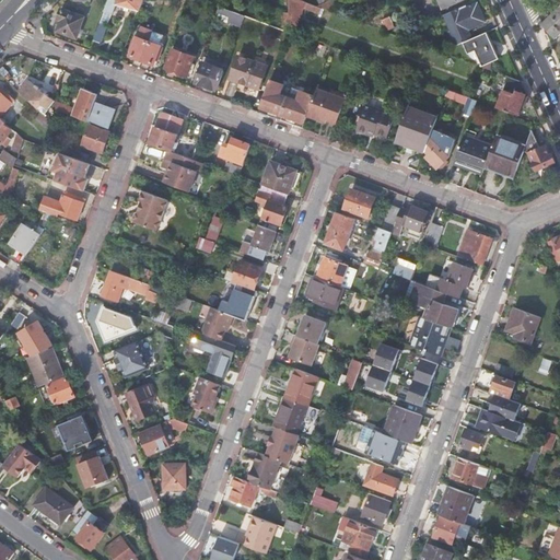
[(115,4),(124,7),(128,8),(139,11),(142,0),(107,0),(104,11),(111,14),(115,4)]
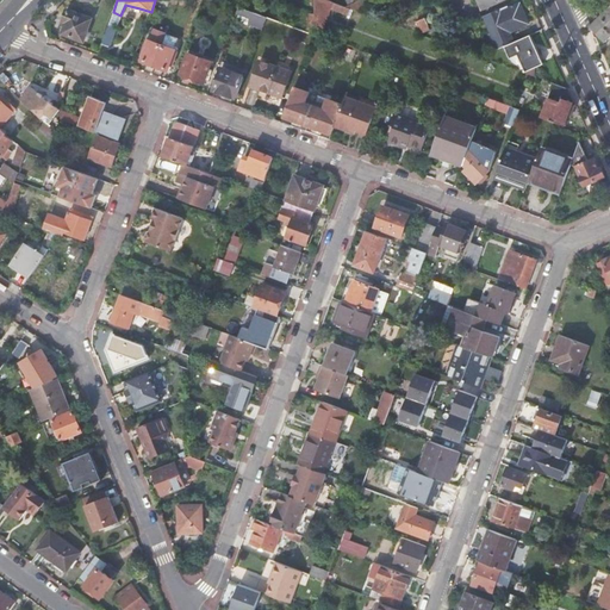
[(321,36),(332,1),(330,0),(328,0),(315,0),(315,14),(315,35),(321,36)]
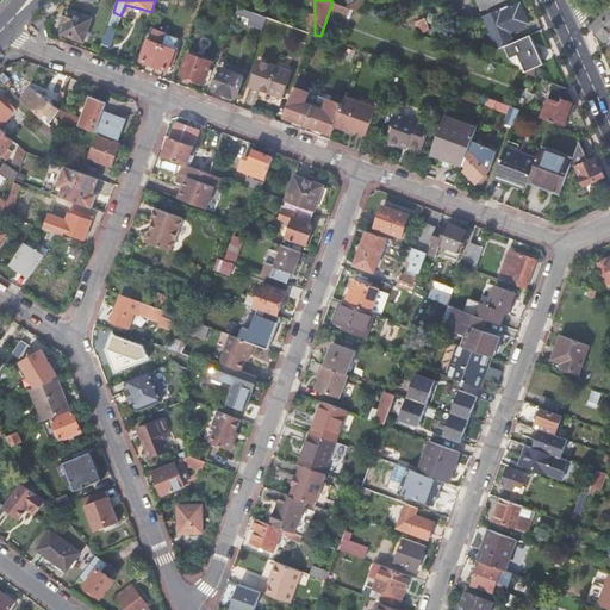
[(499,49),(505,47),(515,43),(510,32),(529,24),(521,4),(515,6),(514,4),(485,16),(499,49)]
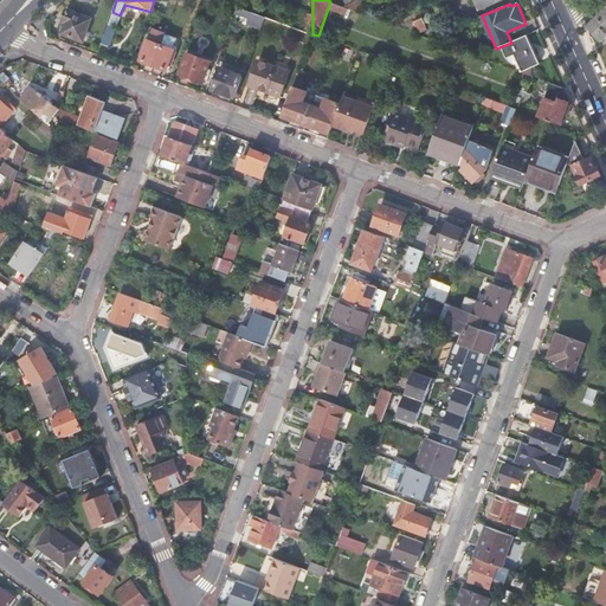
[(605,8),(587,27),(603,42),(605,38),(605,8)]
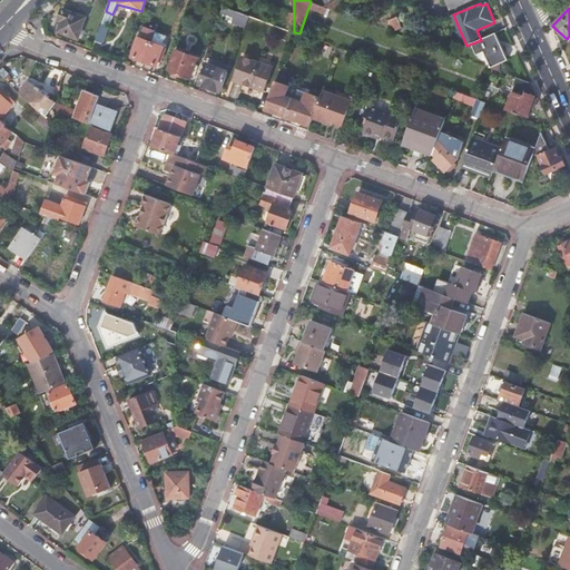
[(85,18),(62,10),(58,20),(61,21),(57,31),(77,39),(81,30),(80,28),(85,18)]
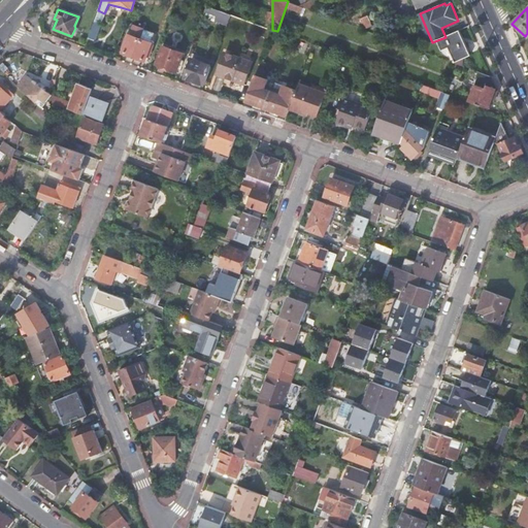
[(215,18),(228,23),(231,14),(218,9),(215,18)]
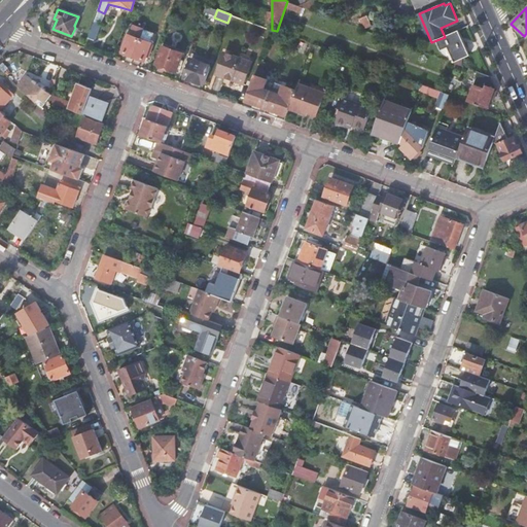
[(93,22),(100,25),(104,13),(98,10),(93,22)]
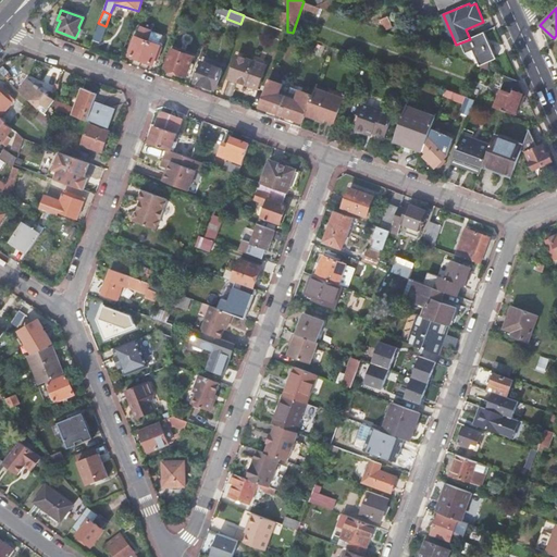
[(388,16),(374,23),(375,26),(385,31),(394,26),(388,16)]
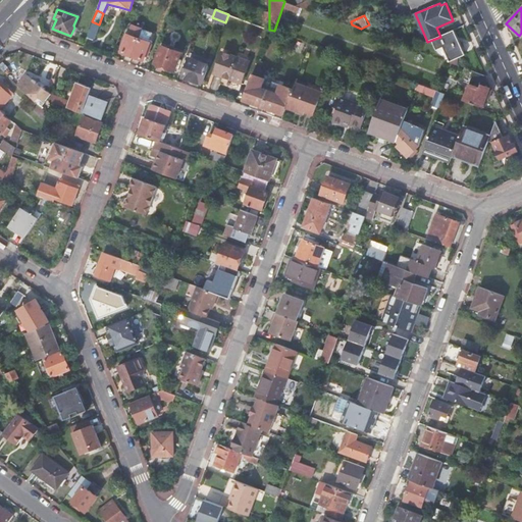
[(92,21),(87,38),(93,40),(97,29),(99,24),(92,21)]
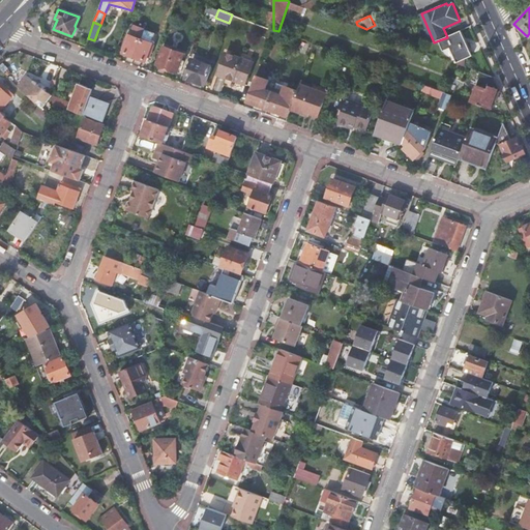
[(124,47),(126,48),(124,53),(145,60),(147,55),(150,56),(155,41),(152,40),(154,33),(135,26),(129,39),(126,38),(124,47)]
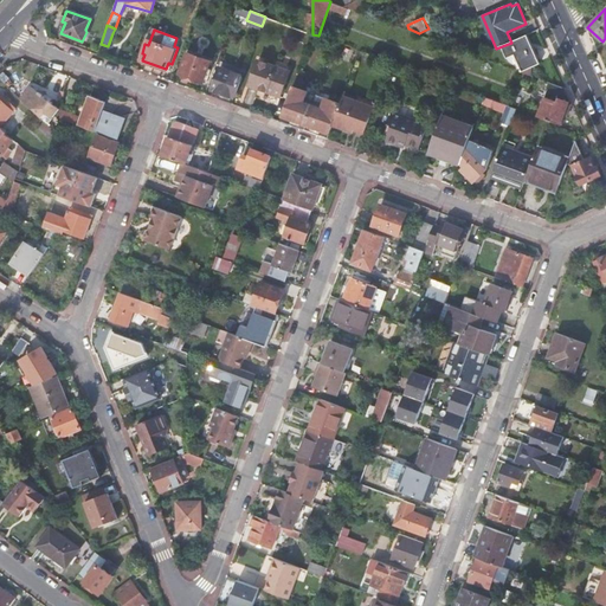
[(541,64),(528,34),(511,43),(502,46),(508,59),(514,56),(521,70),(519,71),(522,72),(541,64)]
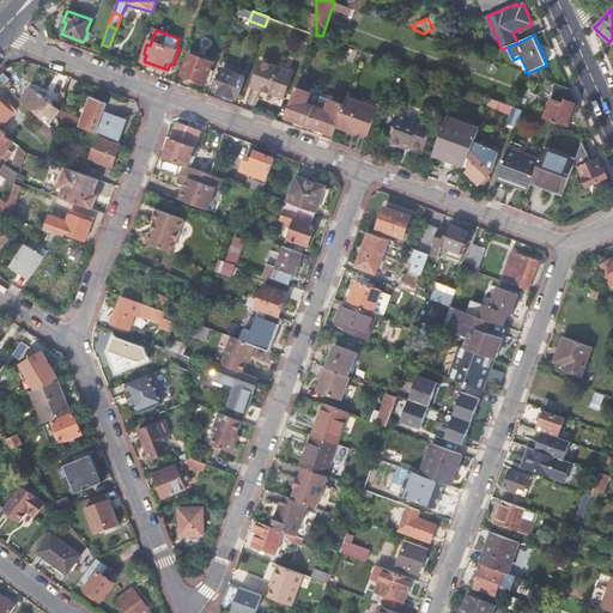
[(374,62),(376,56),(364,52),(362,58),(374,62)]
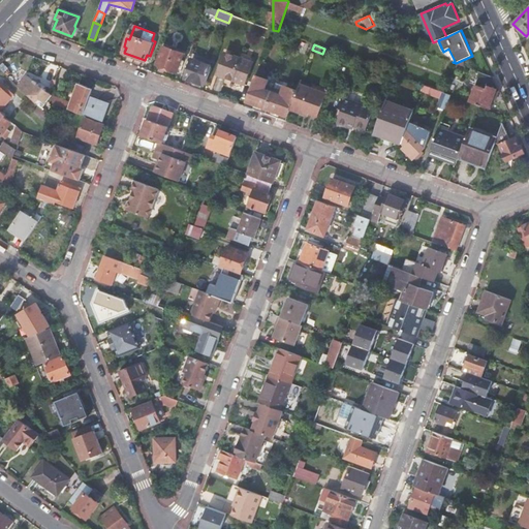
[(184,54),(163,47),(156,64),(177,72),(184,54)]
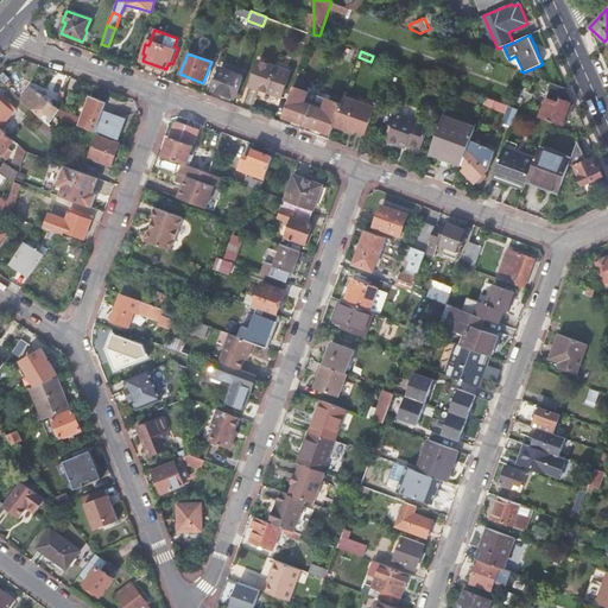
[(260,90),(280,99),(291,73),(277,67),(259,61),(249,87),(260,90)]
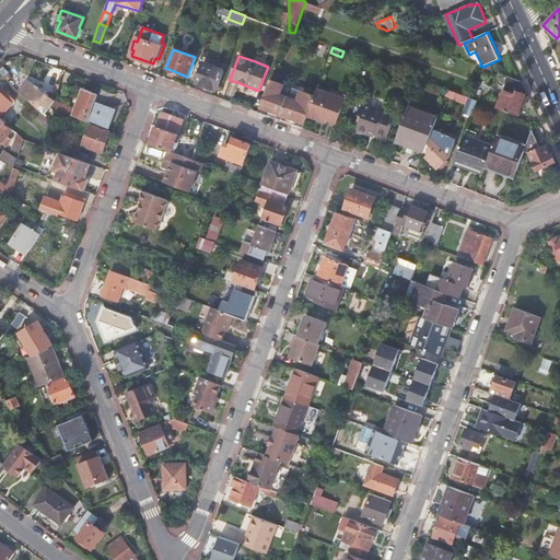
[(257,56),(255,61),(268,67),(270,61),(257,56)]
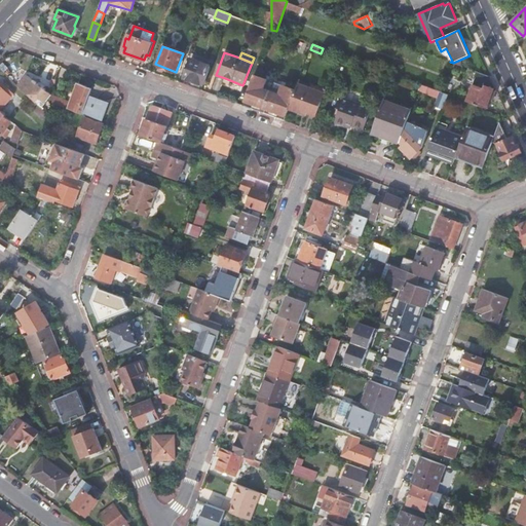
[(184,78),(203,84),(211,67),(190,60),(184,78)]
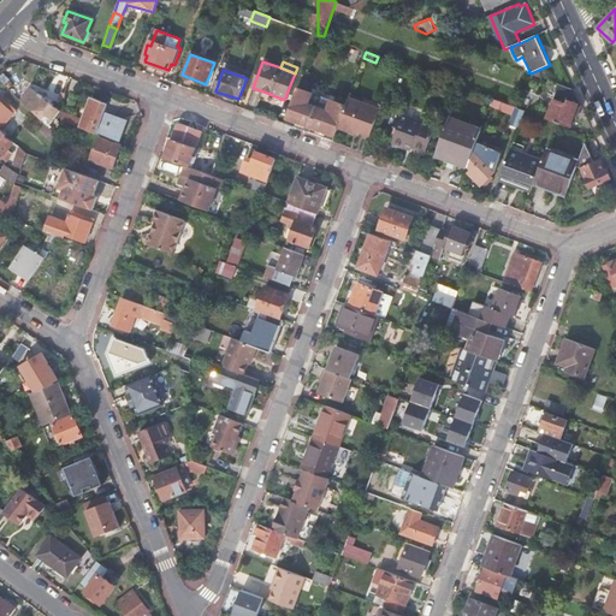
[(546,119),(557,123),(570,128),(576,110),(580,112),(582,106),(575,89),(569,88),(561,84),(546,119)]
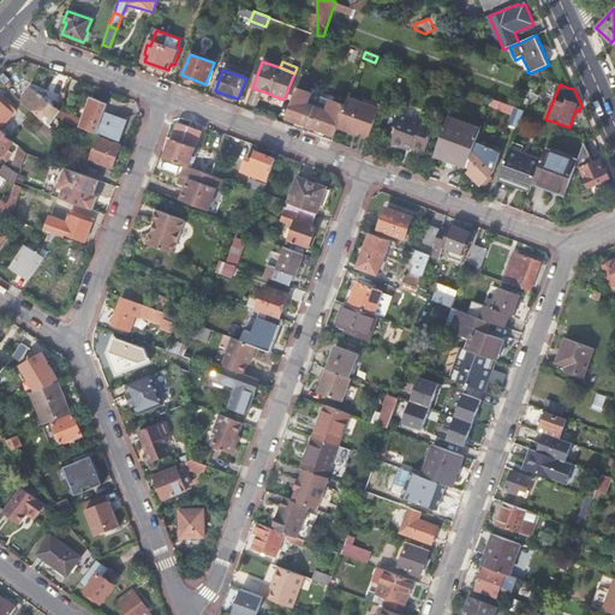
[(25,96),(21,101),(42,121),(46,117),(52,120),(59,111),(30,89),(25,96)]
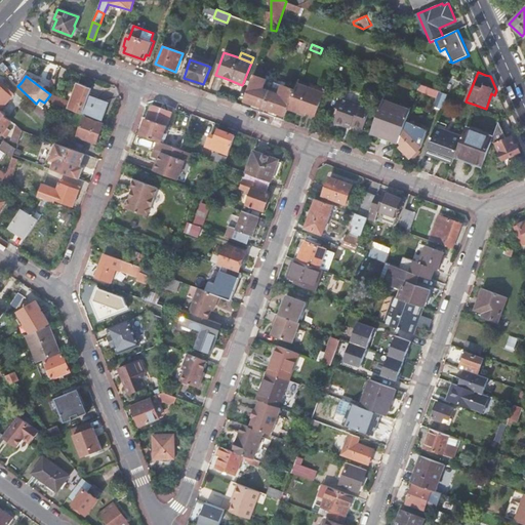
[(244,101),(265,108),(271,91),(259,87),(263,79),(253,76),(244,101)]
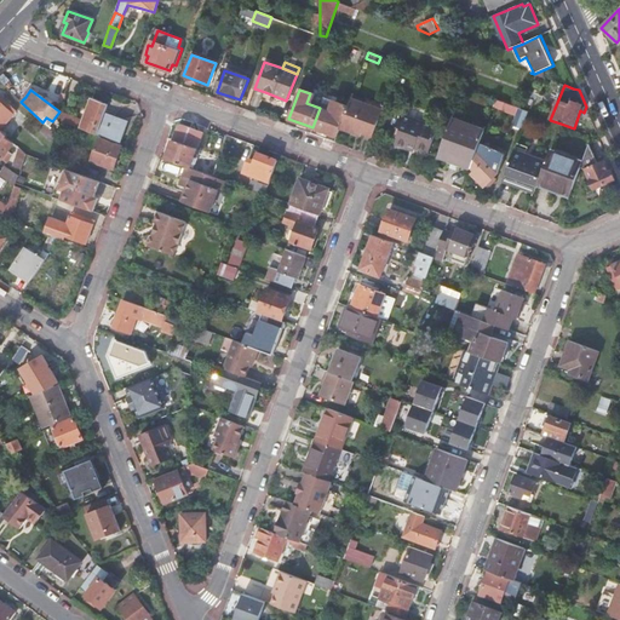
[(283,108),(286,101),(265,92),(262,101),(283,108)]
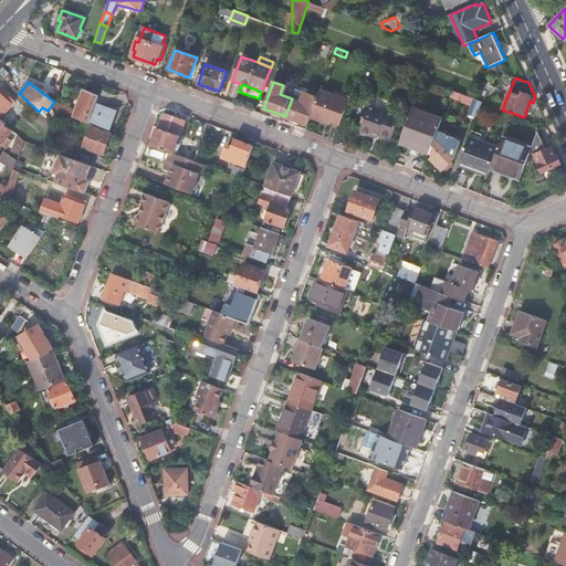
[(321,90),(317,97),(311,117),(324,123),(325,119),(331,122),(341,126),(349,101),(333,94),(321,90)]
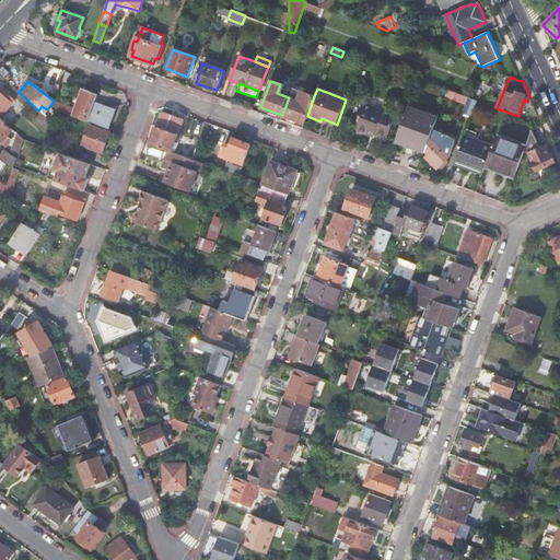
[(58,104),(54,101),(56,111),(57,111),(88,121),(94,103),(97,95),(82,90),(74,111),(58,104)]
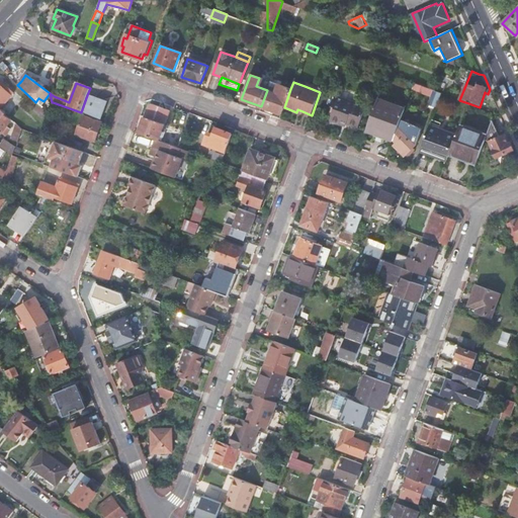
[(436,107),(441,93),(415,83),(414,87),(433,94),(429,105),(436,107)]
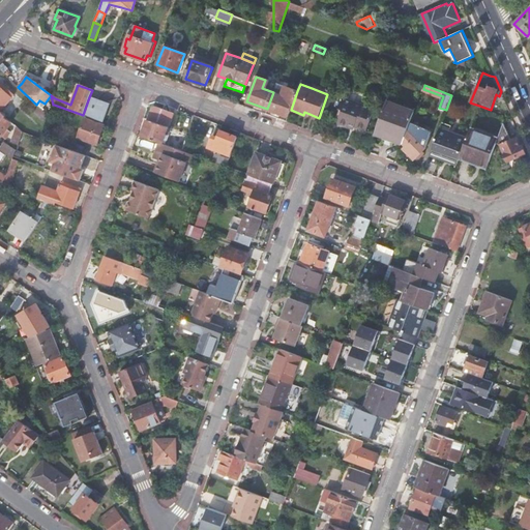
[(288,117),(291,110),(297,91),(286,87),(283,96),(273,92),(267,109),(288,117)]
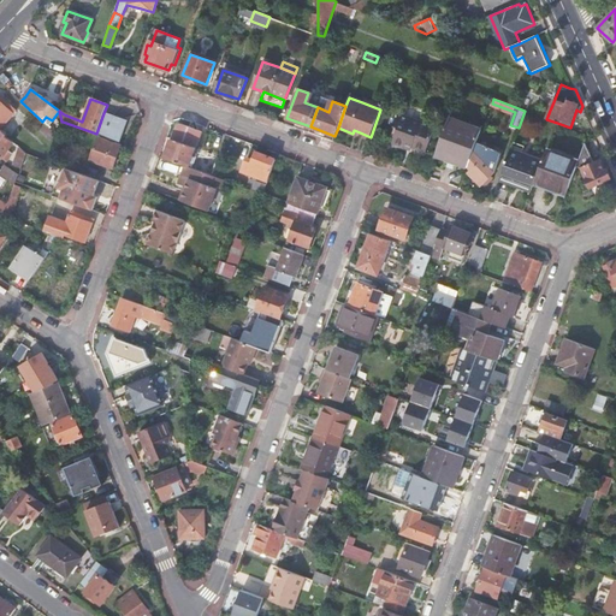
[(0,128),(16,112),(5,102),(3,105),(0,102),(0,128)]
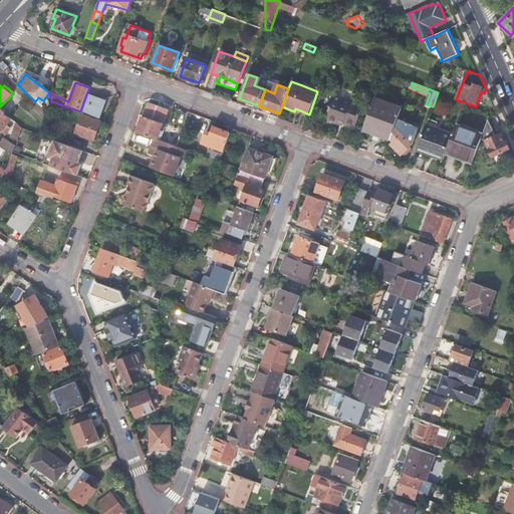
[(86,94),(80,111),(99,118),(105,101),(86,94)]
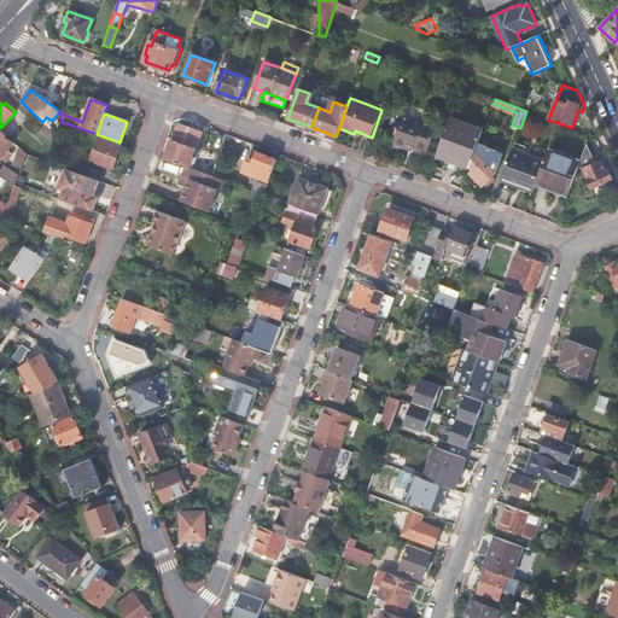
[(436,128),(401,115),(396,127),(400,129),(394,144),(406,149),(407,145),(427,152),(436,128)]
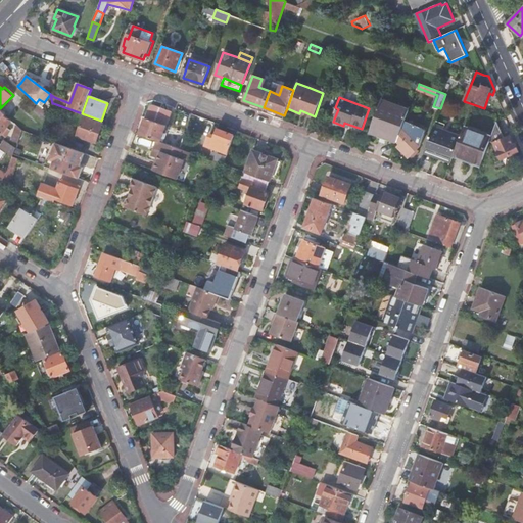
[(370,132),(397,142),(406,121),(409,111),(382,101),(370,132)]
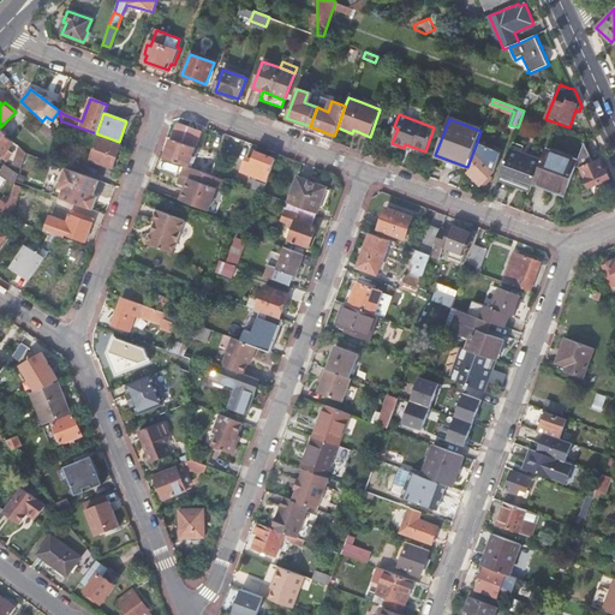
[(39,130),(53,143),(57,135),(45,123),(39,130)]
